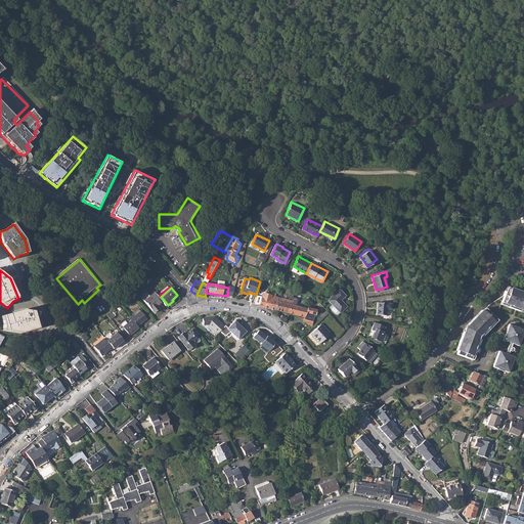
[(340,311),(340,312),(347,306),(341,299),(346,295),(340,289),(329,299),(333,304),(340,311)]
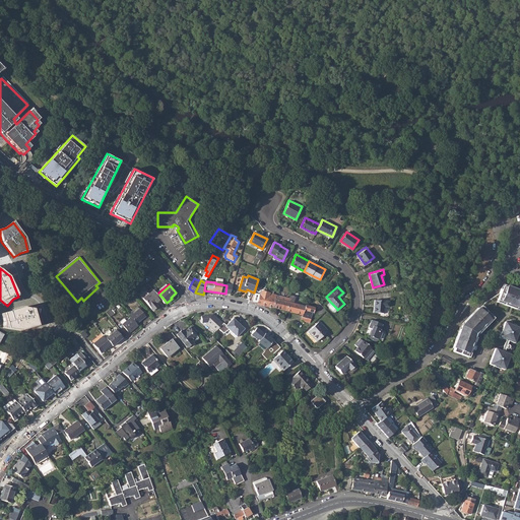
[(519,290),(515,289),(514,291),(505,287),(503,286),(497,301),(505,303),(504,305),(508,307),(509,305),(512,306),(511,308),(515,309),(516,308),(519,309),(519,290)]
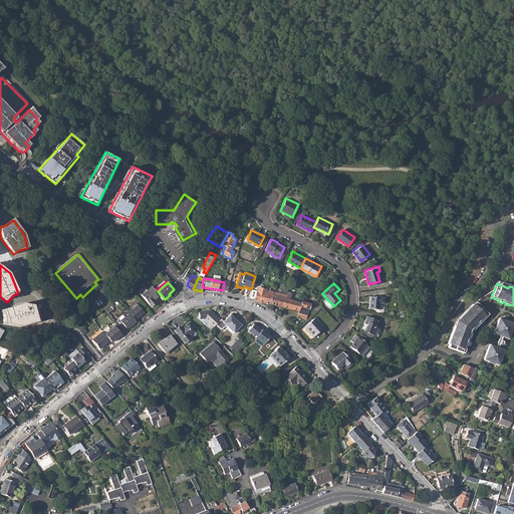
[(157,298),(161,294),(158,291),(157,289),(154,286),(150,289),(148,287),(142,292),(153,306),(159,301),(157,298)]
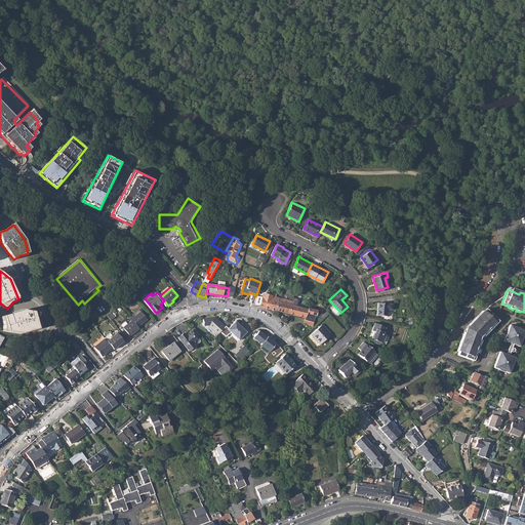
[(259,307),(272,310),(274,300),(276,301),(277,297),(263,294),(261,297),(259,306),(259,307)]
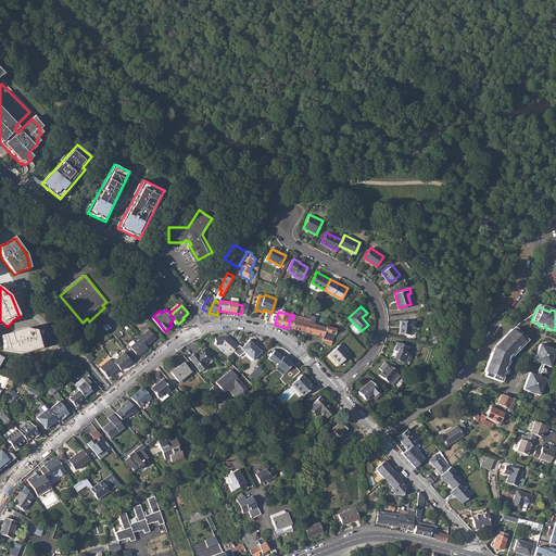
[(308,318),(293,315),(292,319),(290,318),(288,328),(305,332),(308,318)]
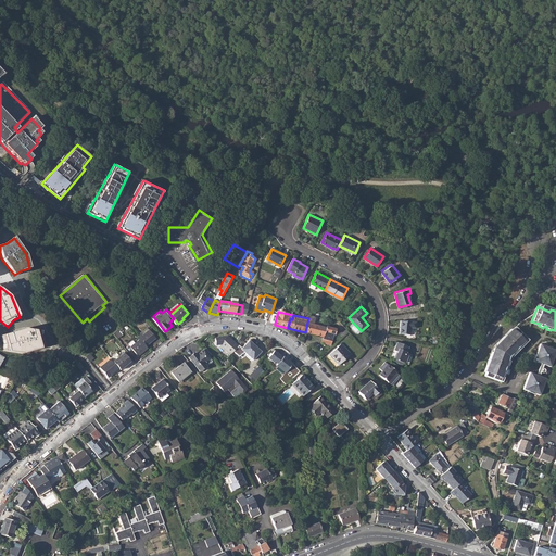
[(321,342),(331,344),(335,328),(325,326),(325,327),(313,324),(313,319),(308,318),(305,332),(323,337),(321,342)]
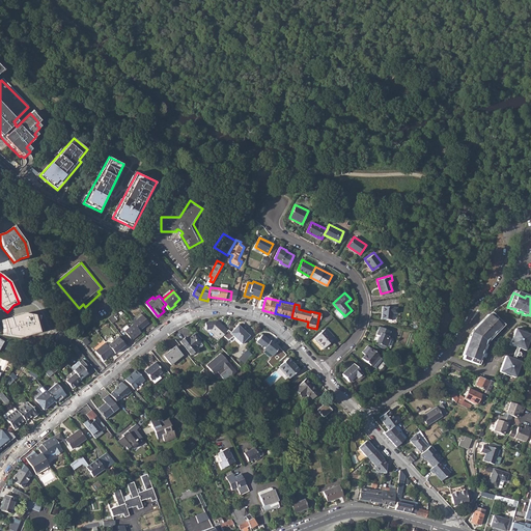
[(382,317),(391,318),(392,311),(396,312),(397,306),(383,305),(382,317)]
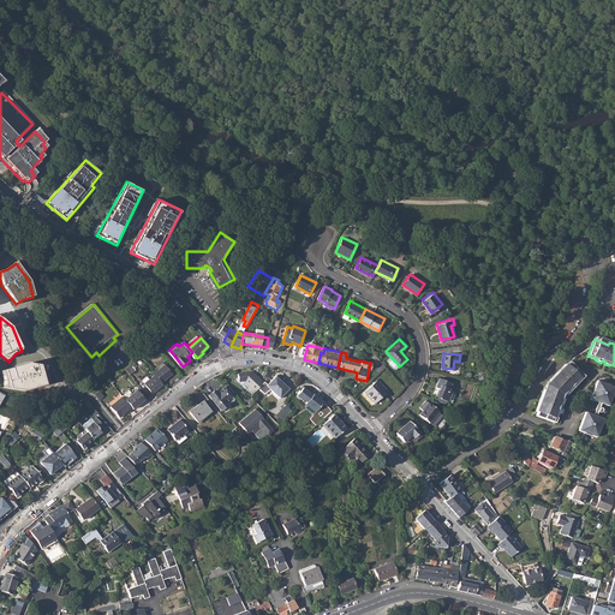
[(388,360),(394,368),(396,368),(399,365),(390,357),(388,358),(388,360)]
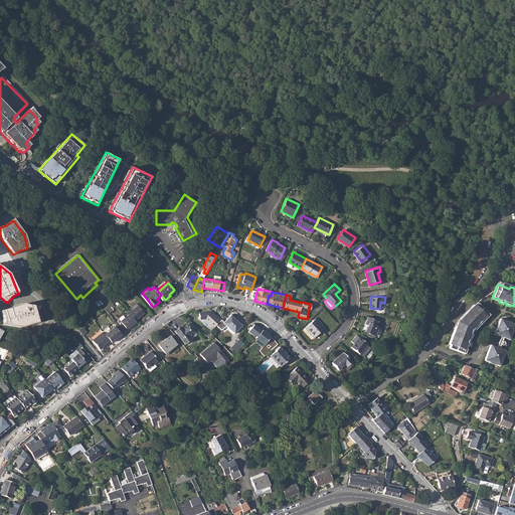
[(108,309),(112,314),(115,311),(113,308),(116,305),(115,303),(108,309)]
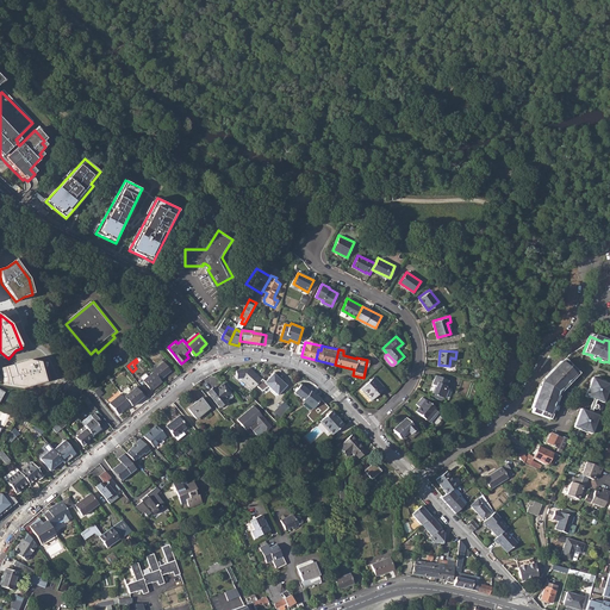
[(530,412),(547,418),(548,417),(551,410),(553,410),(554,406),(559,393),(572,380),(570,379),(576,372),(564,360),(561,362),(555,368),(554,367),(551,371),(552,372),(547,378),(542,383),(540,388),(536,397),(534,396),(533,400),(535,402),(533,409),(530,412)]
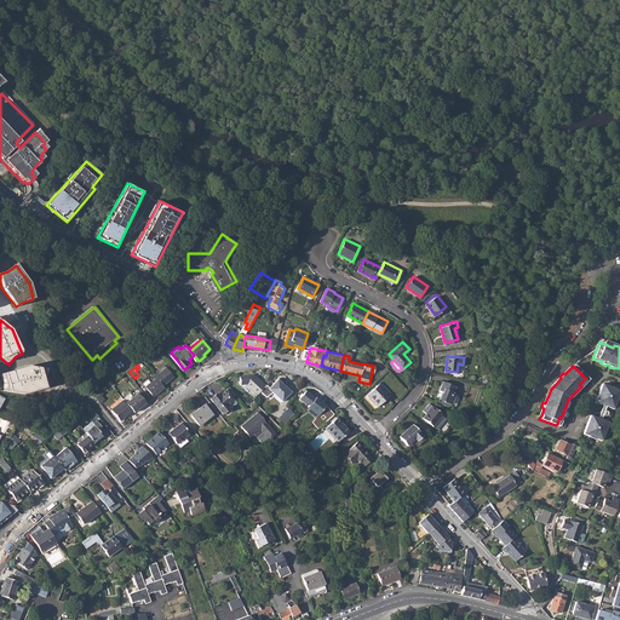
[(28,367),(3,375),(6,386),(5,391),(26,395),(46,389),(40,369),(28,367)]
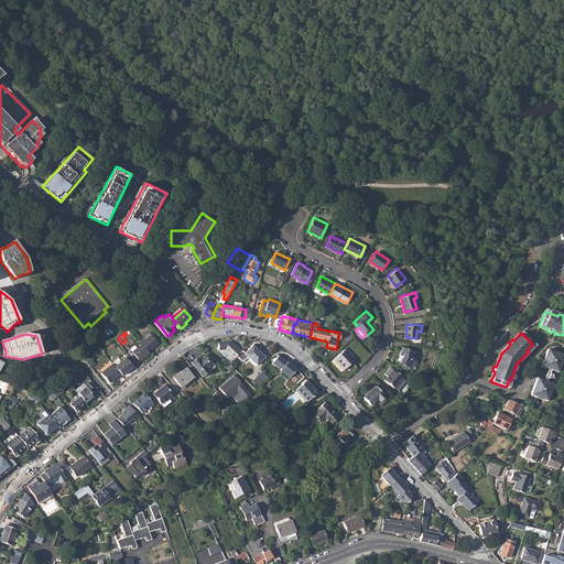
[(145,344),(151,350),(161,343),(153,334),(147,339),(144,337),(142,339),(145,344)]
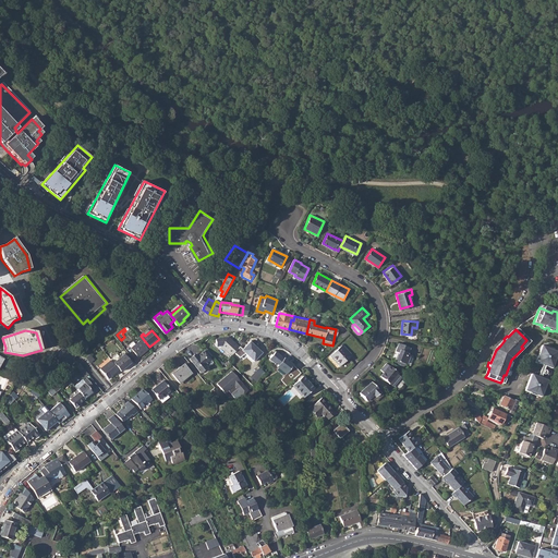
[(221,346),(232,355),(241,346),(230,336),(221,346)]
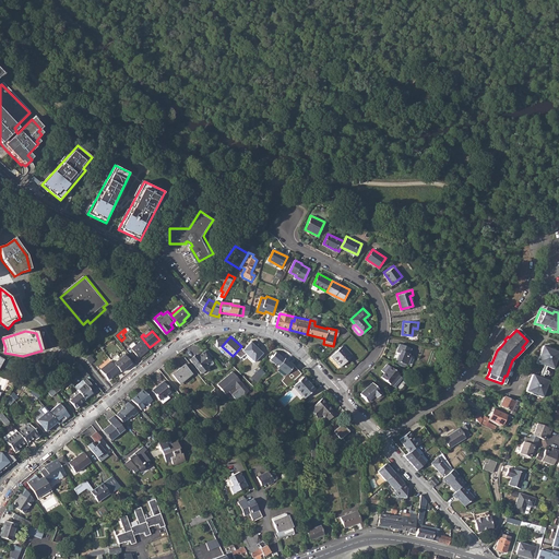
[(134,348),(141,357),(151,349),(150,347),(144,341),(139,345),(137,342),(132,345),(134,348)]
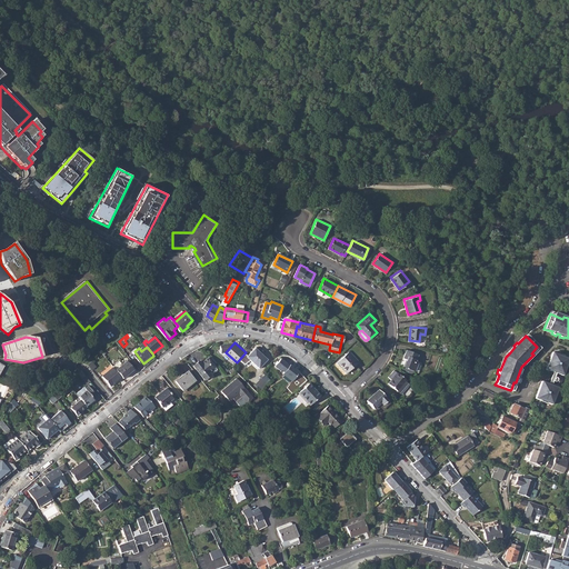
[(246,358),(258,369),(266,360),(261,356),(263,355),(256,347),(246,358)]
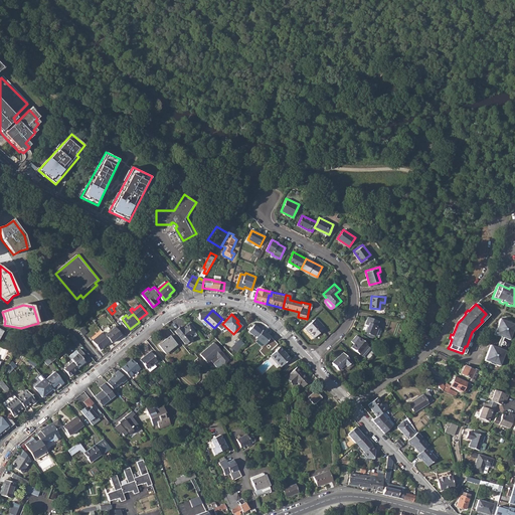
[(364,331),(373,335),(376,328),(375,327),(377,320),(367,316),(364,324),(366,325),(364,331)]
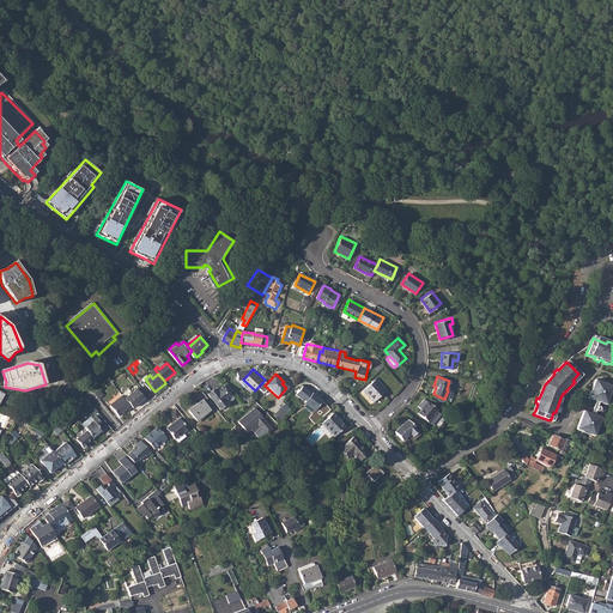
[(363,390),(374,402),(387,390),(376,378),(363,390)]
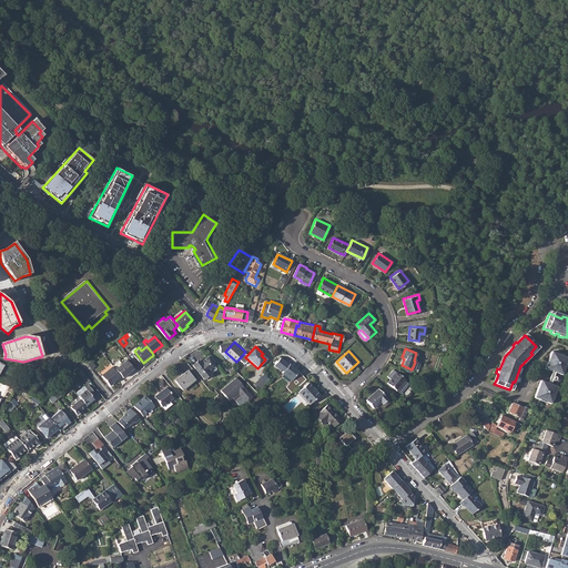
[(551,351),(547,361),(545,367),(551,371),(553,367),(556,368),(555,372),(561,374),(567,357),(563,355),(561,356),(556,354),(557,353),(551,351)]
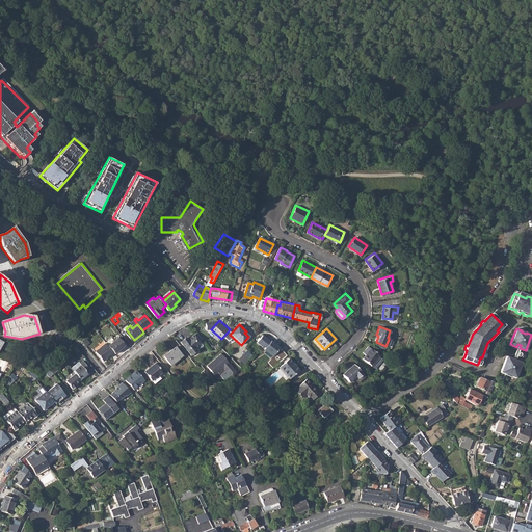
[(181,342),(191,355),(196,350),(195,348),(202,343),(194,335),(188,340),(186,338),(181,342)]
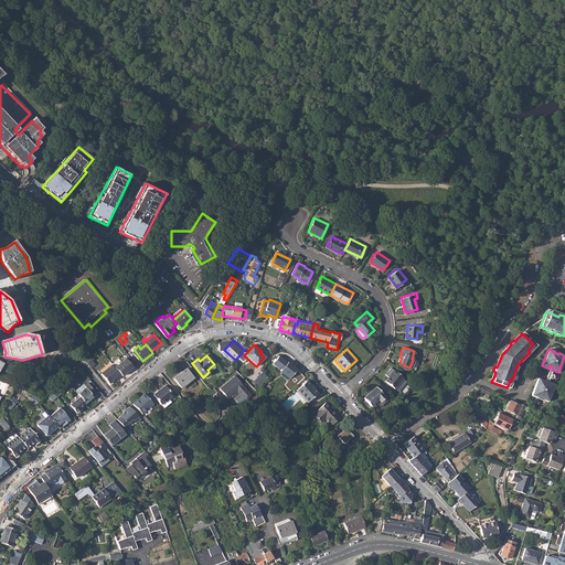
[(280,371),(289,377),(297,369),(288,361),(287,362),(279,355),(273,363),(278,368),(279,366),(283,369),(280,371)]
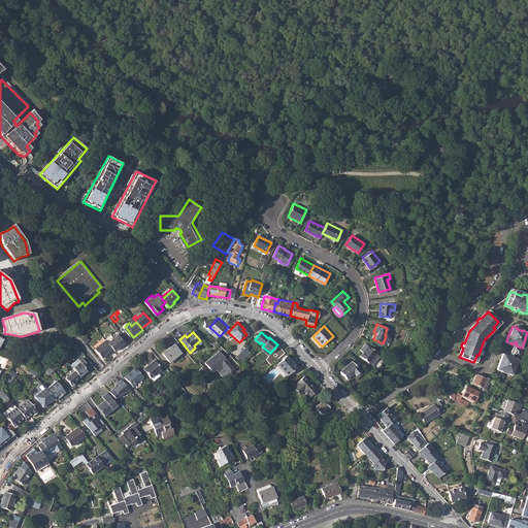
[(116,349),(118,351),(127,342),(121,334),(117,337),(110,342),(116,349)]
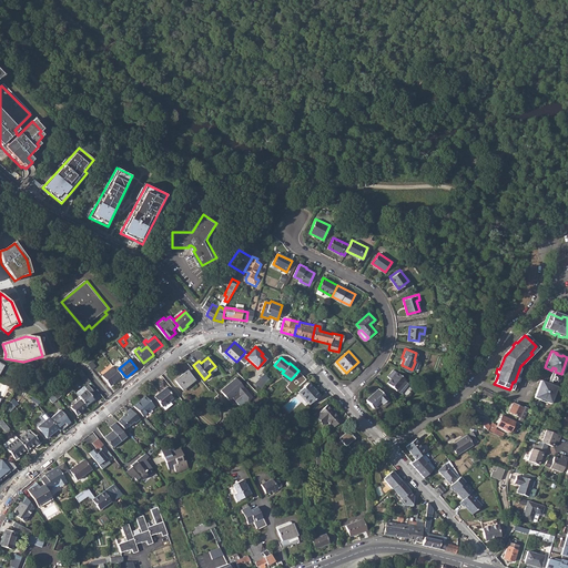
[(113,385),(124,375),(119,368),(117,365),(115,365),(104,374),(113,385)]
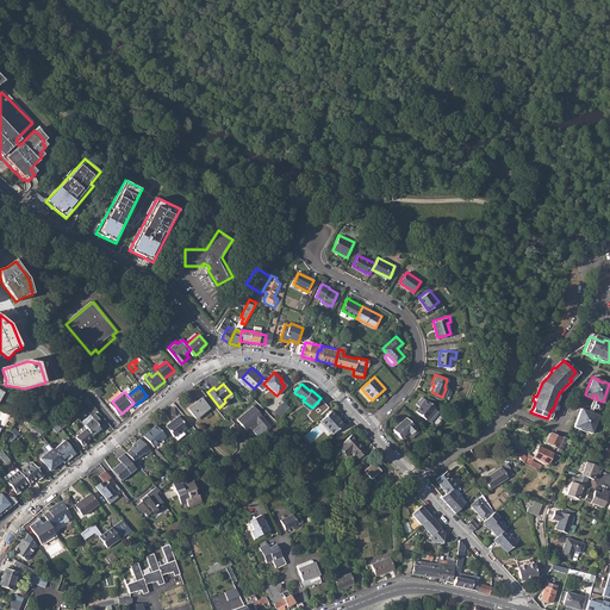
[(188,409),(195,419),(209,409),(200,398),(188,409)]
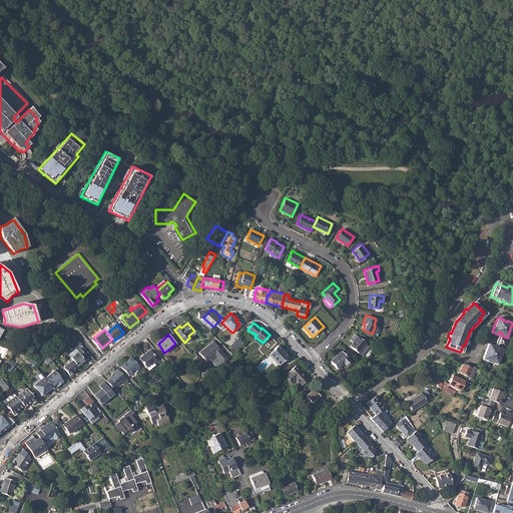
[(350,346),(358,353),(359,352),(361,354),(367,348),(364,346),(366,343),(358,336),(350,346)]
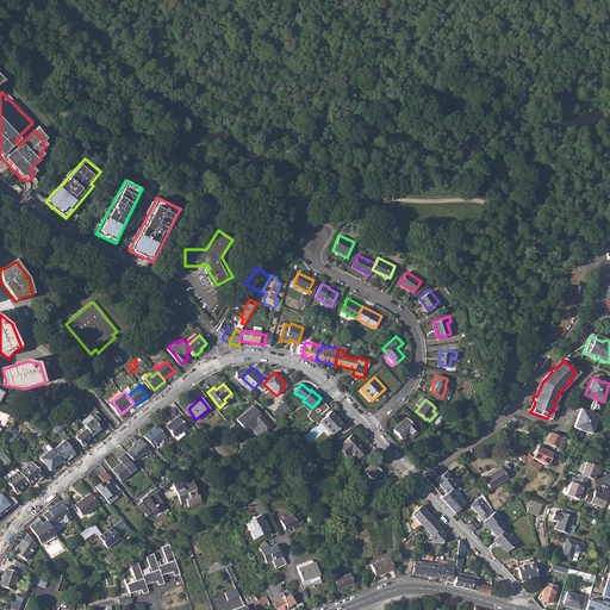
[(272,427),(254,405),(237,418),(246,429),(249,427),(256,435),(263,435),(272,427)]
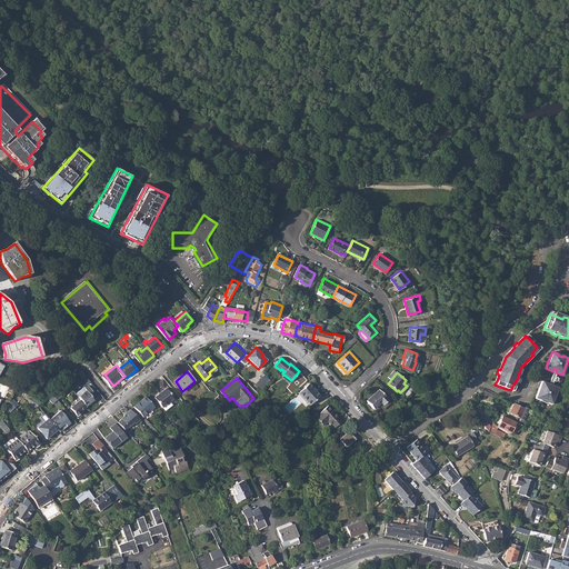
[(547,401),(552,403),(555,396),(558,387),(551,383),(550,387),(547,386),(548,382),(541,380),(535,397),(541,399),(541,398),(547,400),(547,401)]
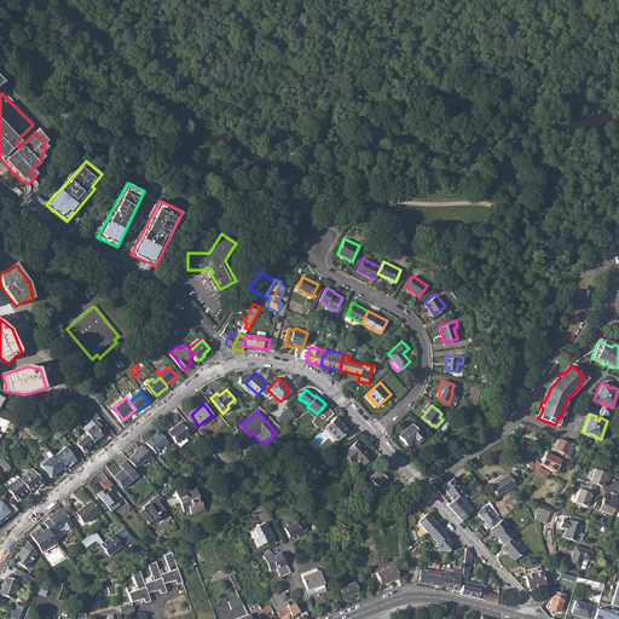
[(324,426),(336,440),(348,429),(336,416),(324,426)]
